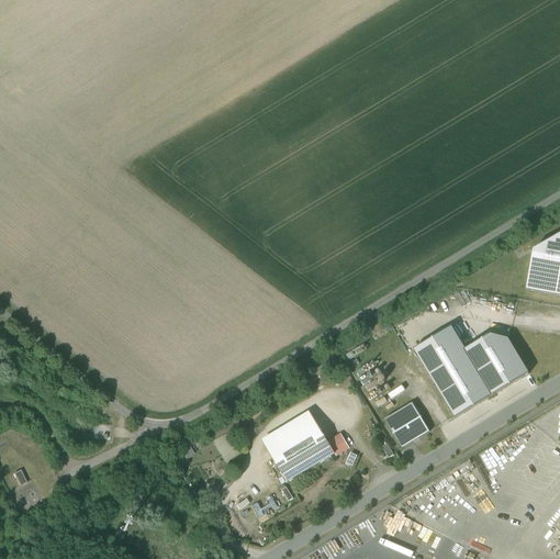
[(559,231),(530,246),(524,288),(559,294),(559,293),(559,231)]
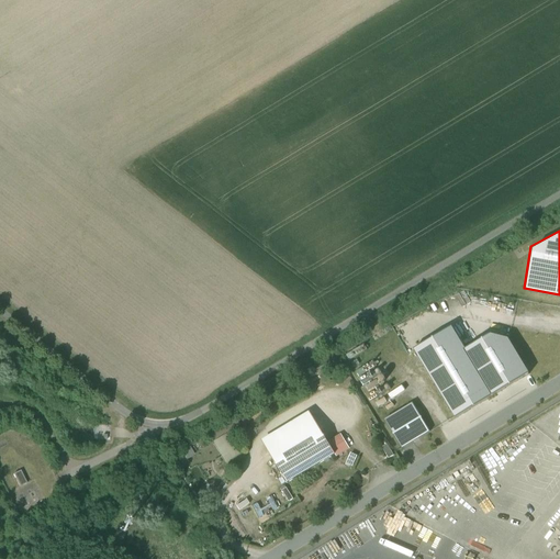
[(452,414),(454,416),(490,393),(463,347),(451,325),(413,348),(452,414)]
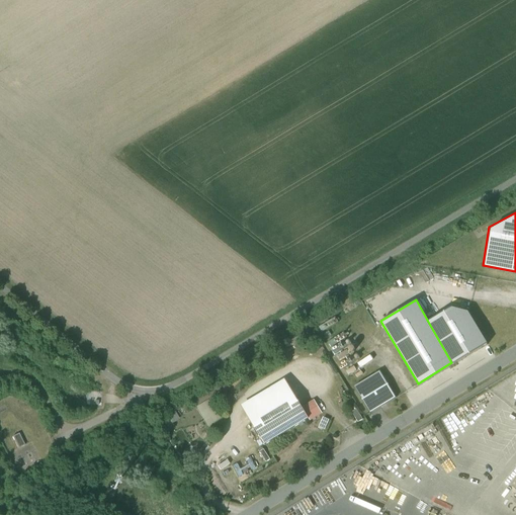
[(427,320),(451,362),(486,342),(467,311),(451,307),(427,320)]
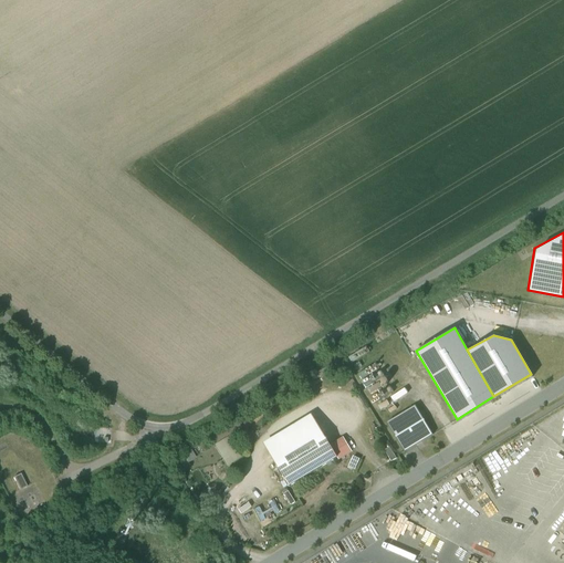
[(414,404),(386,420),(403,449),(420,438),(430,433),(431,433),(414,404)]
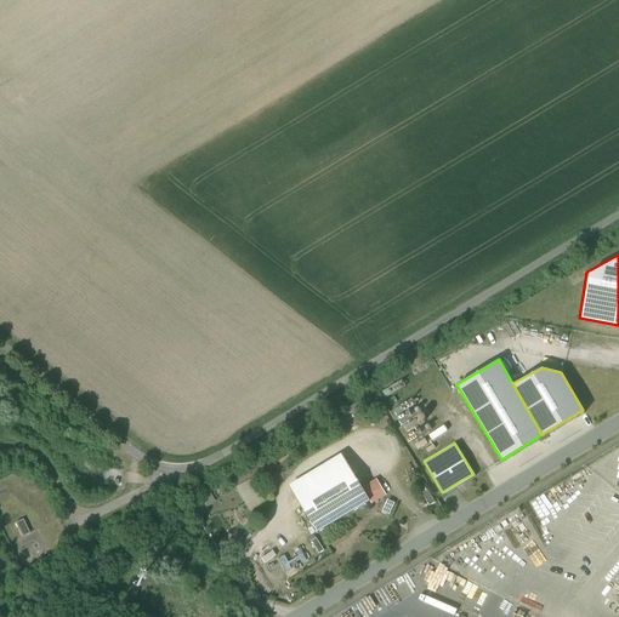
[(288,484),(293,492),(345,461),(340,452),(288,484)]
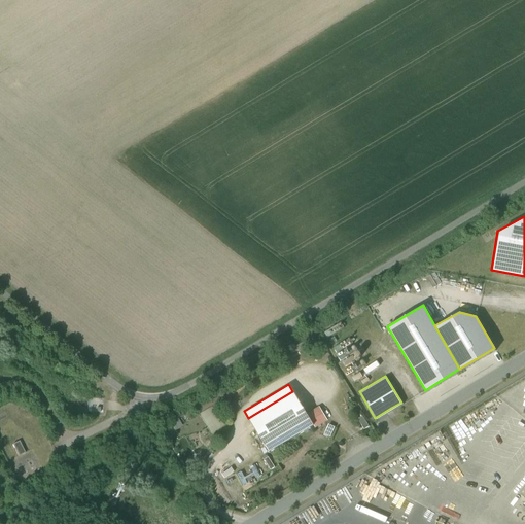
[(292,391),(248,418),(266,451),(312,423),(292,391)]
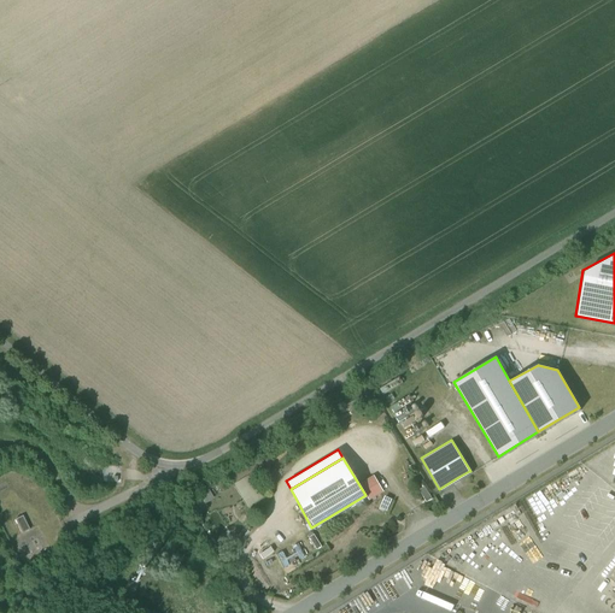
[(101,478),(117,479),(118,465),(103,464),(101,478)]
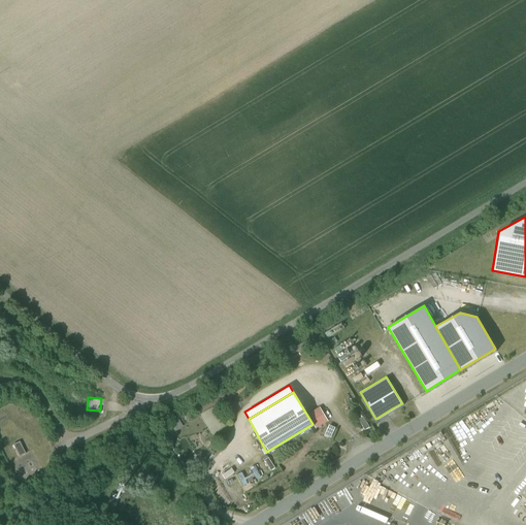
[(214,403),(198,413),(211,435),(227,426),(214,403)]
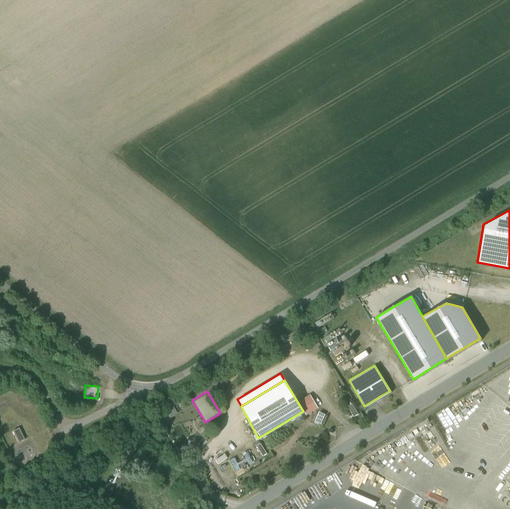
[(351,402),(346,405),(352,415),(357,412),(351,402)]
